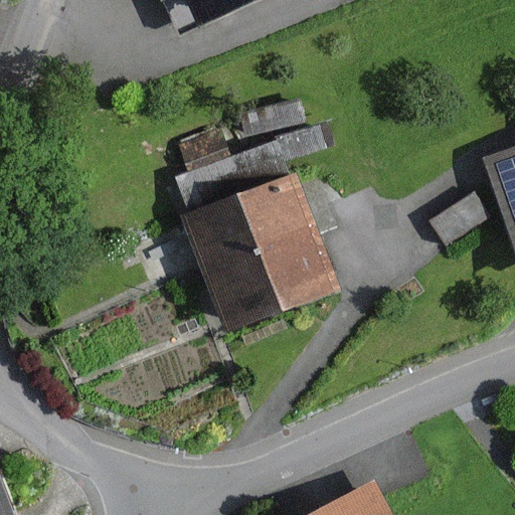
[(162,0),(164,3),(170,0),(185,0),(199,28),(260,0),(162,0)]
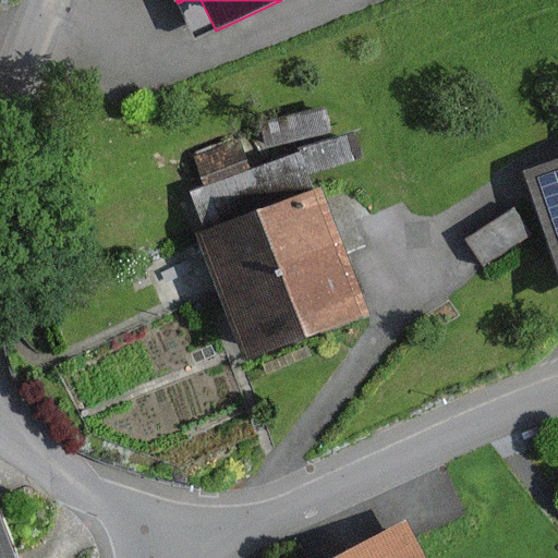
[(204,229),(142,253),(164,310),(218,290),(246,363),(371,316),(322,186),(315,190),(310,176),(355,162),(348,138),(332,143),(330,134),(337,132),(329,107),(261,126),(268,152),(298,143),(301,153),(252,171),(239,137),(192,155),(205,190),(191,194),(204,229)]
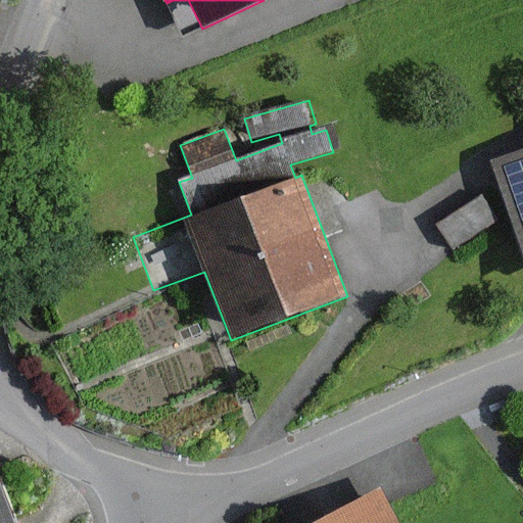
[(522,150),(491,161),(522,254),(522,150)]
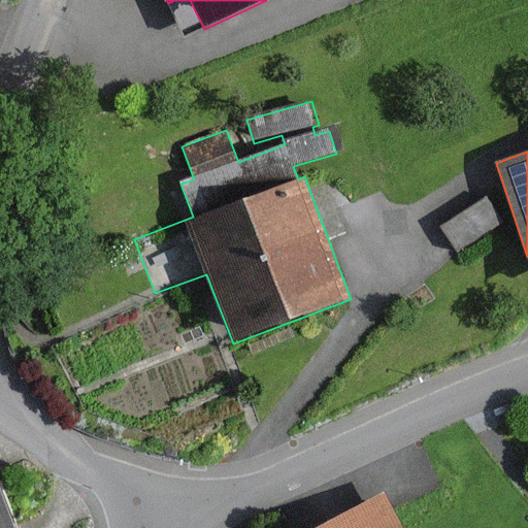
[(504,222),(487,197),(441,229),(459,254),(504,222)]
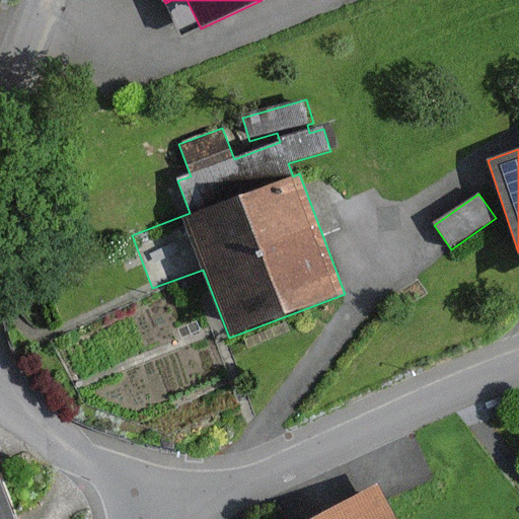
[(0,518),(15,518),(0,478),(0,518)]
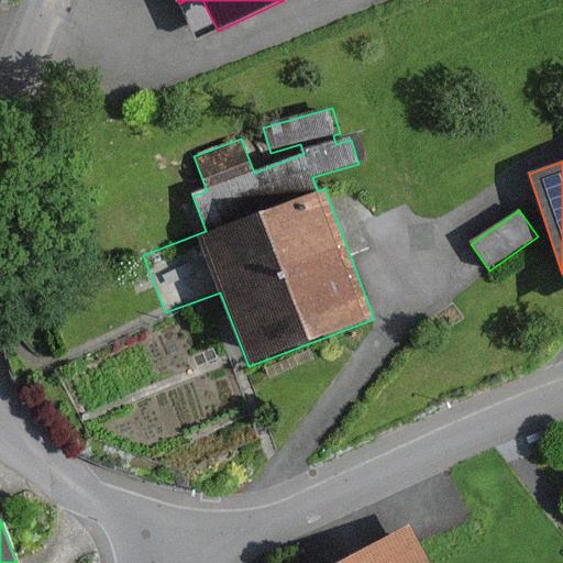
[(430,562),(410,525),(339,562),(430,562)]
